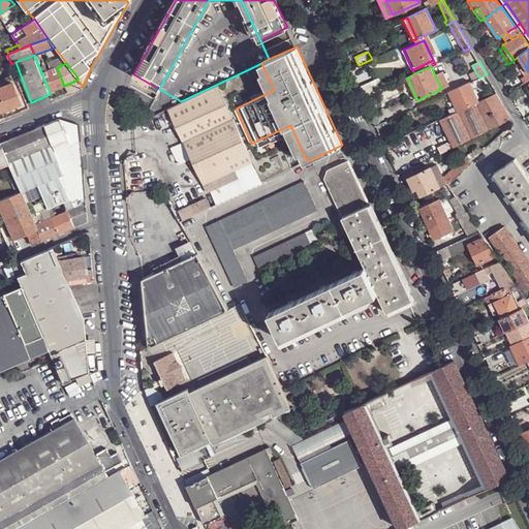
[(50,92),(64,86),(57,67),(41,72),(50,92)]
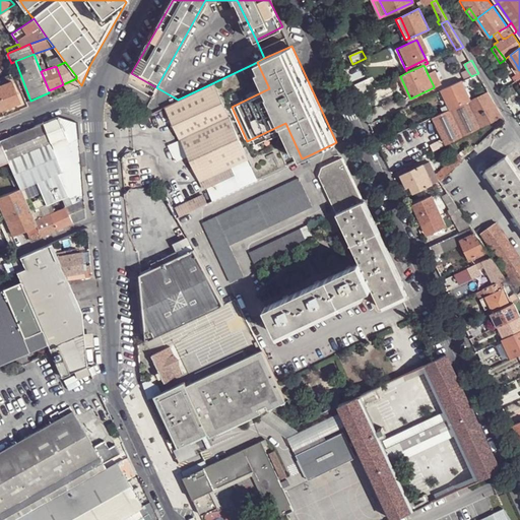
[(471,76),(467,70),(463,73),(466,79),(471,76)]
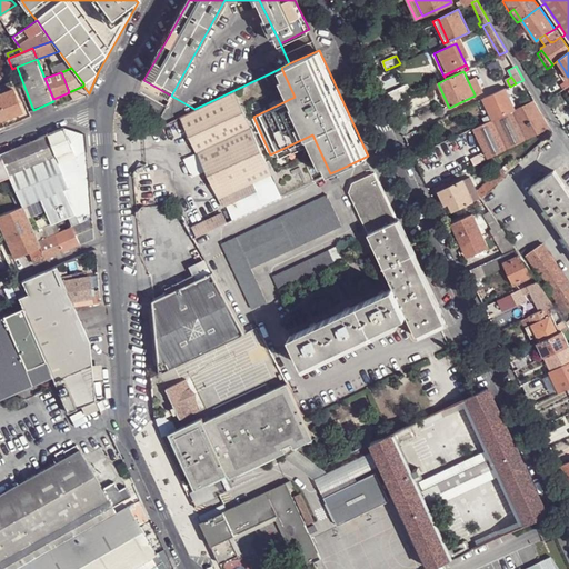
[(468,81),(475,95),(482,91),(480,88),(477,80),(476,78),(468,81)]
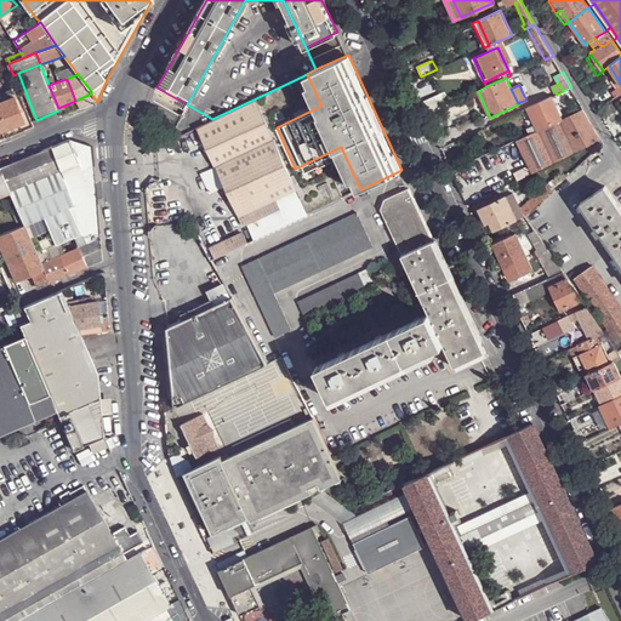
[(0,102),(15,96),(12,91),(0,95),(0,102)]
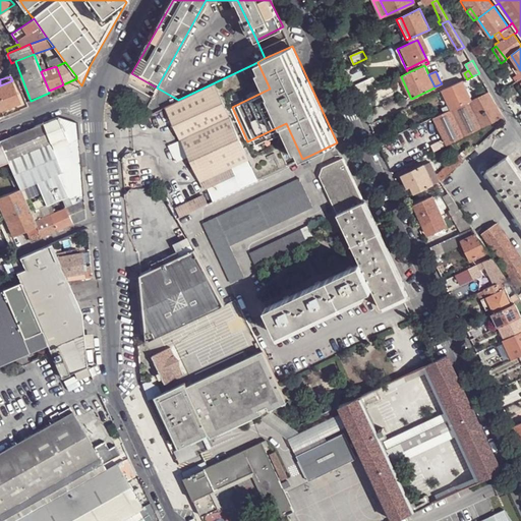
[(357,97),(378,87),(372,76),(352,85),(357,97)]
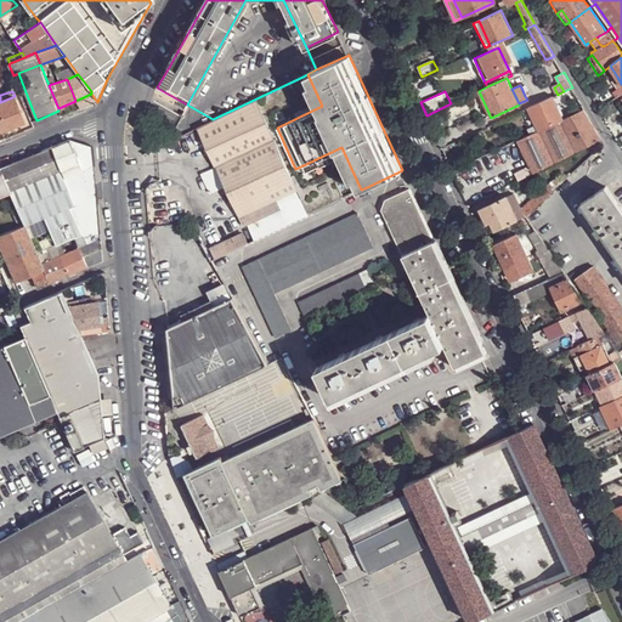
[(97,102),(91,94),(78,100),(82,108),(85,107),(97,102)]
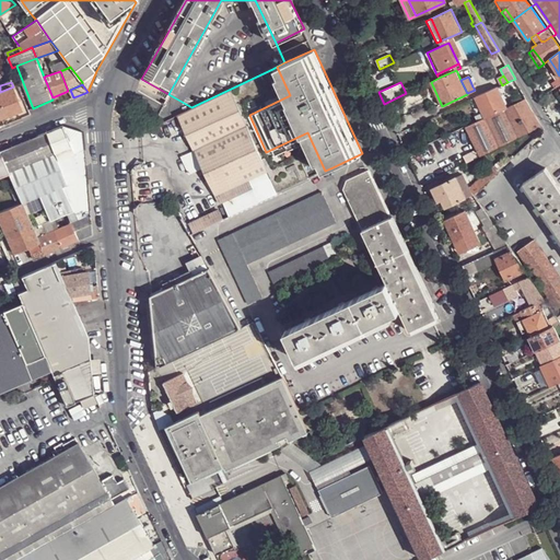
[(0,113),(2,117),(22,109),(13,86),(0,92),(0,113)]
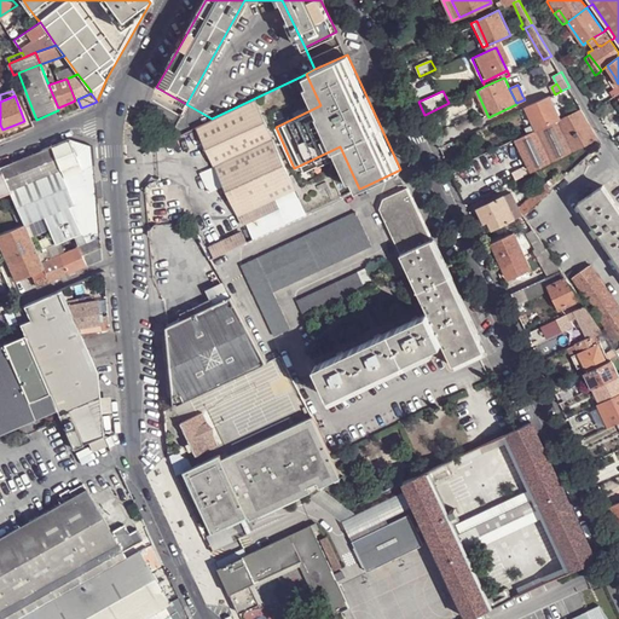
[(551,96),(526,108),(536,129),(559,119),(561,117),(551,96)]
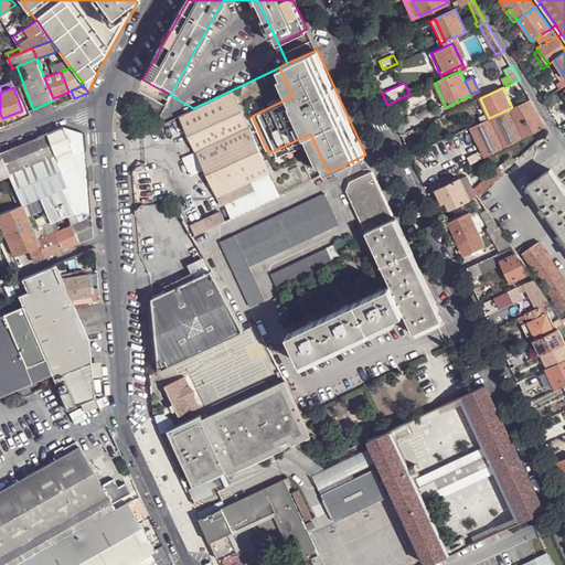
[(252,129),(233,89),(180,115),(199,155),(252,129)]
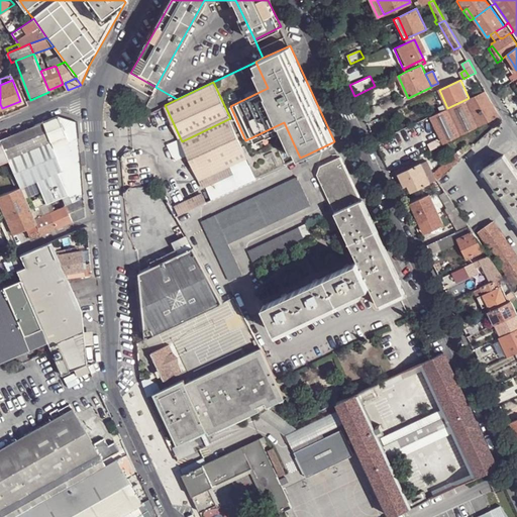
[(146,105),(154,110),(165,105),(177,99),(156,87),(150,96),(146,105)]
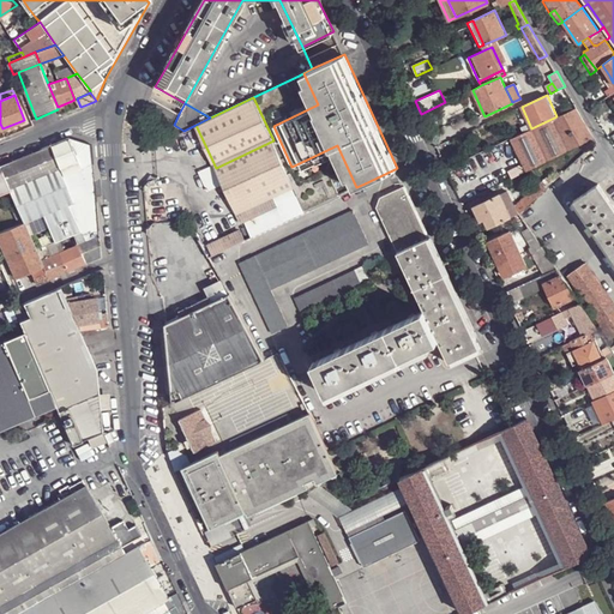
[(522,107),(513,110),(523,132),(531,128),(522,107)]
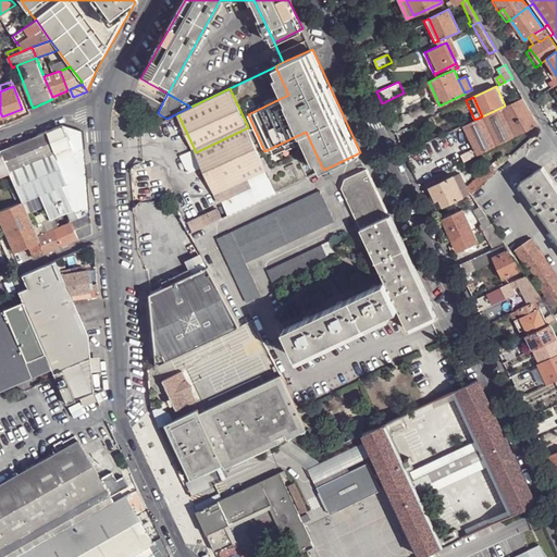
[(503,107),(516,135),(539,123),(523,97),(519,100),(505,106),(503,107)]
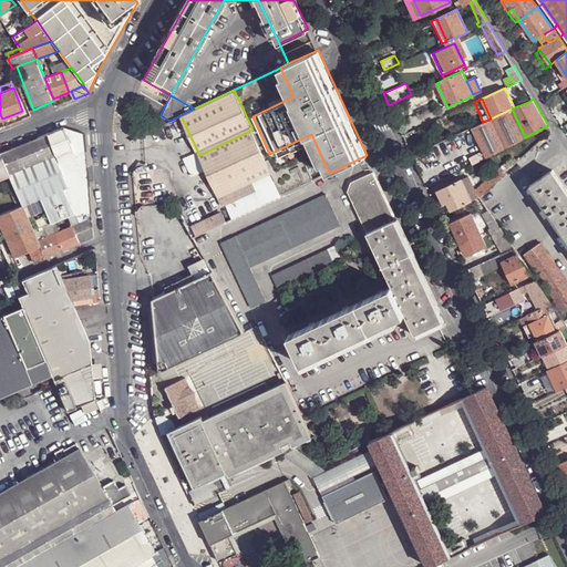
[(473,127),(487,157),(525,137),(512,109),(491,119),(483,122),(473,127)]
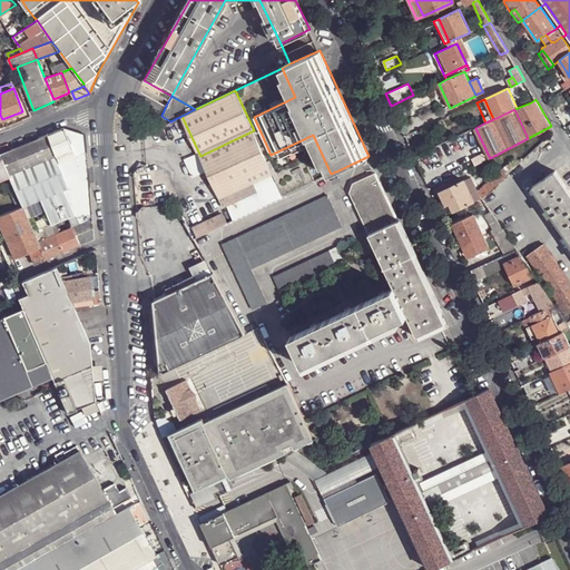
[(28,204),(40,199),(51,225),(64,252),(98,237),(91,219),(88,148),(87,130),(65,127),(47,134),(0,153),(0,155),(1,159),(7,170),(9,175),(18,195),(22,206),(27,204),(28,204)]
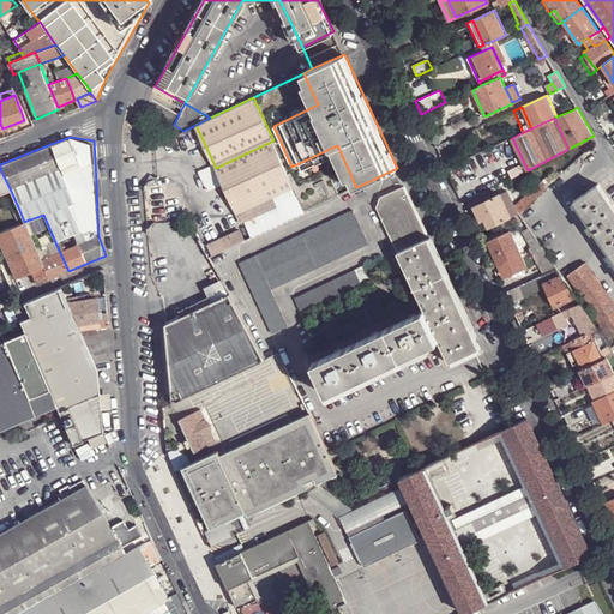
[(289,175),(274,140),(216,168),(232,202),(289,175)]
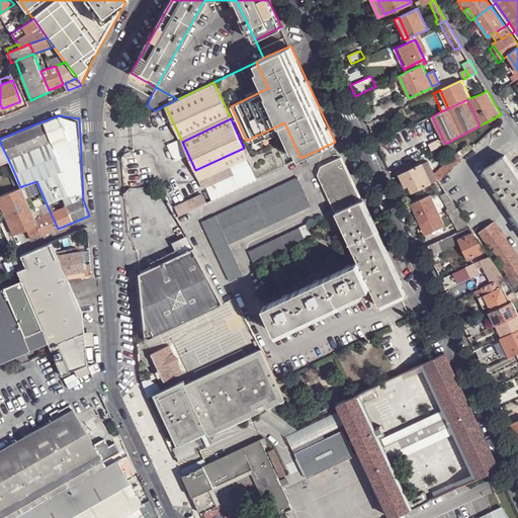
[(383,139),(377,142),(379,148),(385,145),(383,139)]
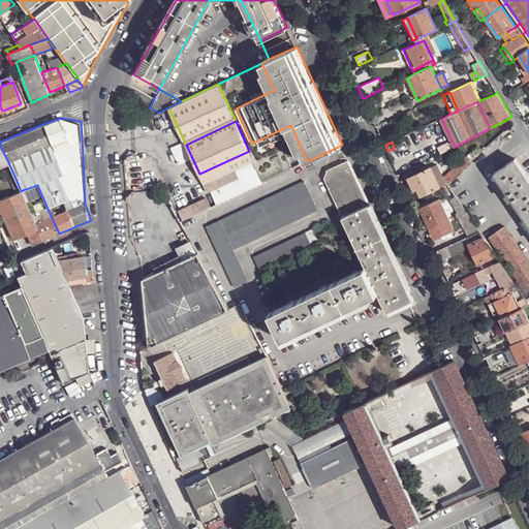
[(199,174),(204,183),(236,168),(253,160),(249,151),(199,174)]
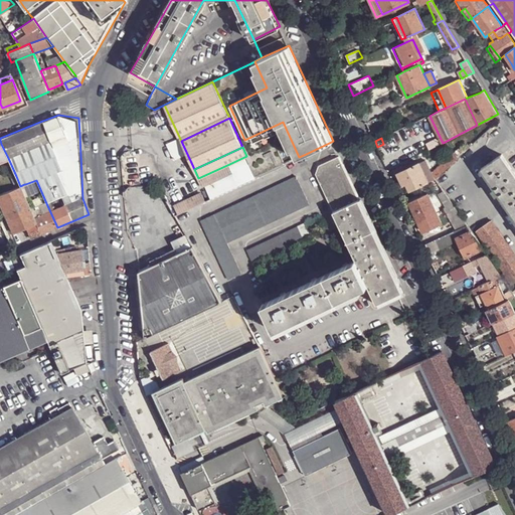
[(455,153),(449,159),(453,163),(459,157),(455,153)]
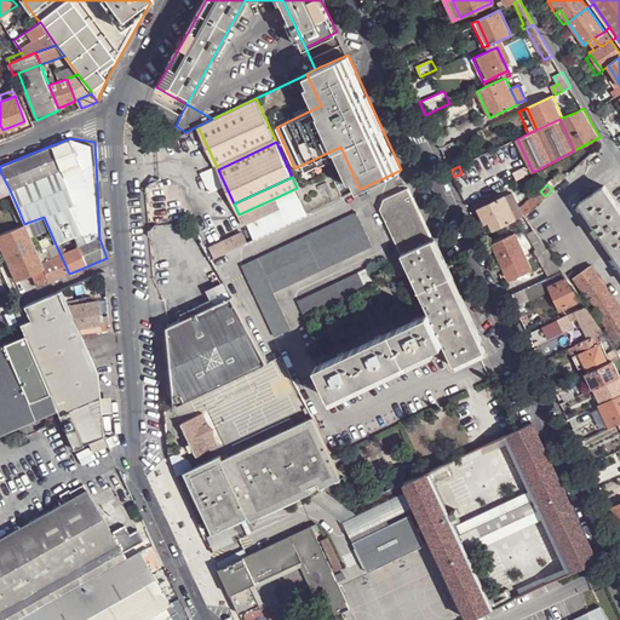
[(619,208),(603,185),(580,202),(596,227),(593,229),(597,235),(601,233),(619,260),(619,208)]
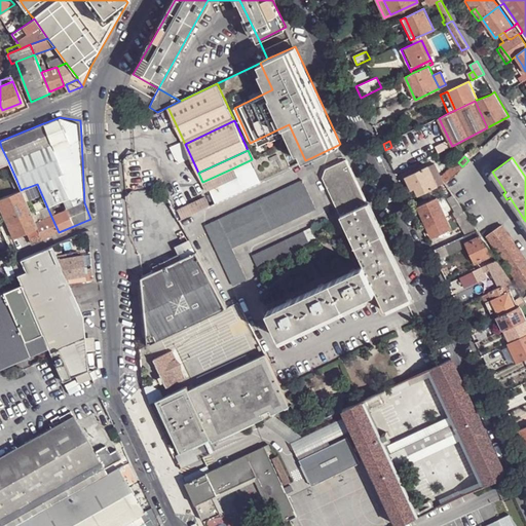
[(252,159),(234,167),(237,176),(210,188),(216,203),(262,181),(252,159)]
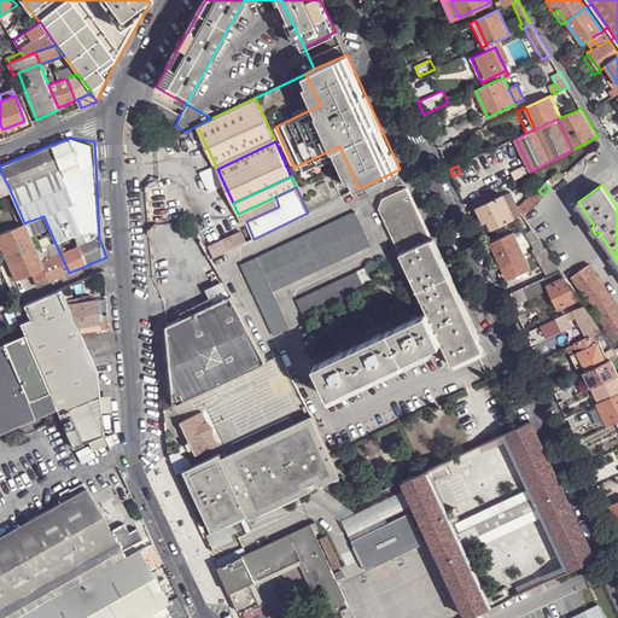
[(379,208),(401,254),(431,239),(421,220),(413,199),(407,187),(383,198),(379,208)]
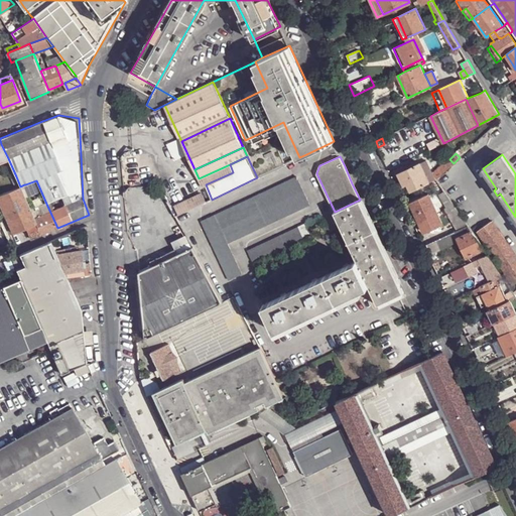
[(433,173),(432,174),(434,176),(436,178),(454,163),(449,159),(433,173)]
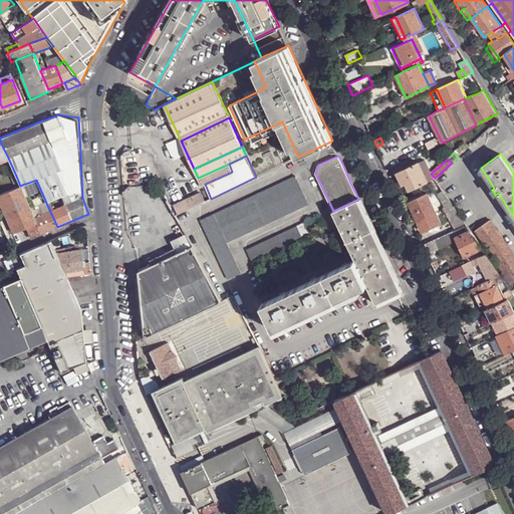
[(433,176),(431,174),(432,173),(426,160),(420,163),(427,179),(433,176)]
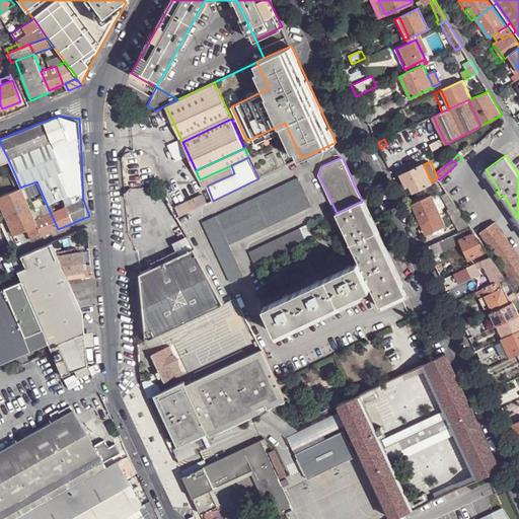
[(414,192),(432,182),(431,180),(424,164),(423,163),(401,174),(406,186),(411,183),(414,192)]
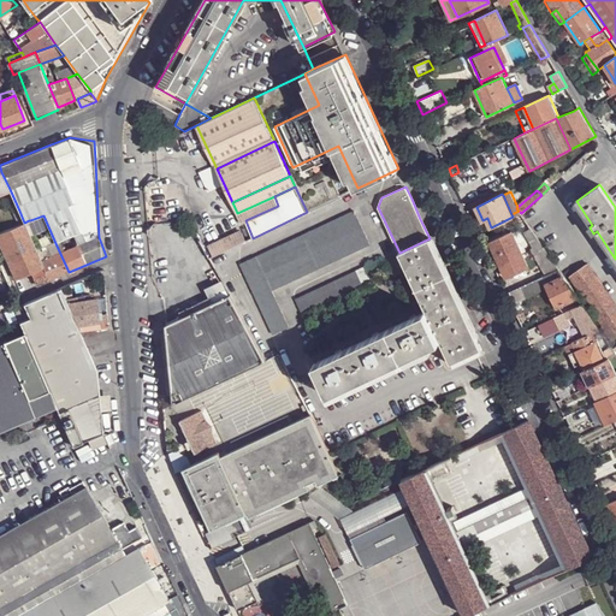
[(274,196),(237,213),(242,223),(246,220),(278,206),(274,196)]
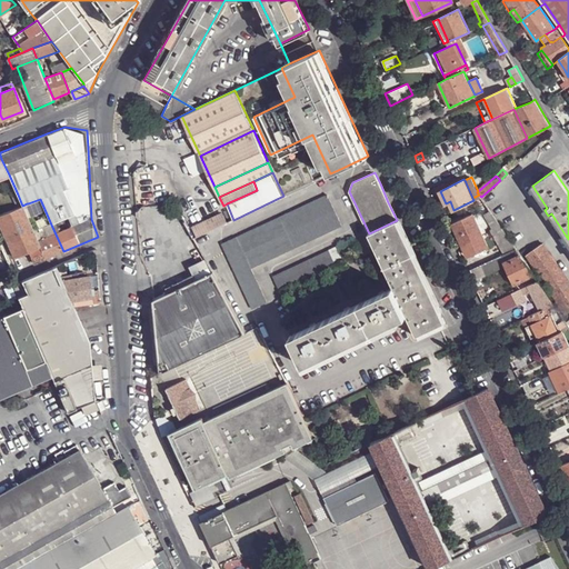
[(18,208),(22,206),(18,195),(13,197),(18,208)]
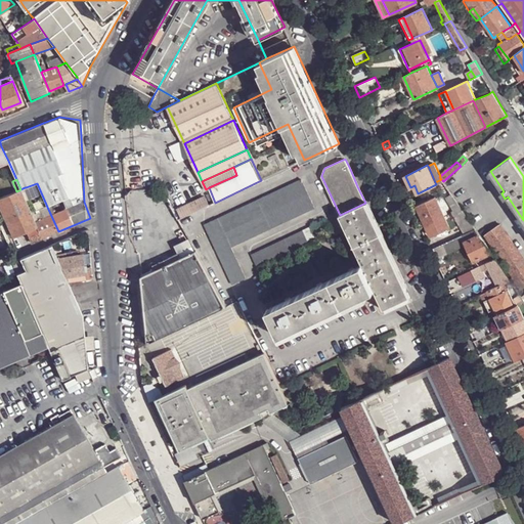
[(232,285),(247,278),(232,247),(315,208),(302,179),(205,224),(232,285)]
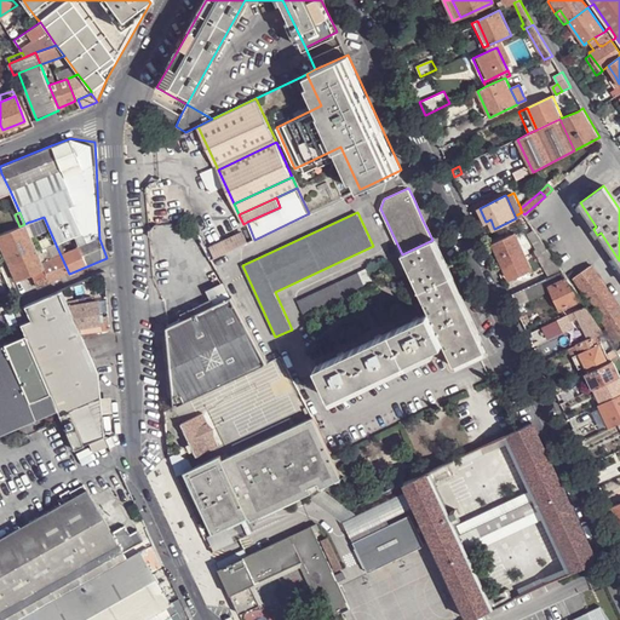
[(29,222),(24,224),(29,234),(35,231),(30,222),(29,222)]
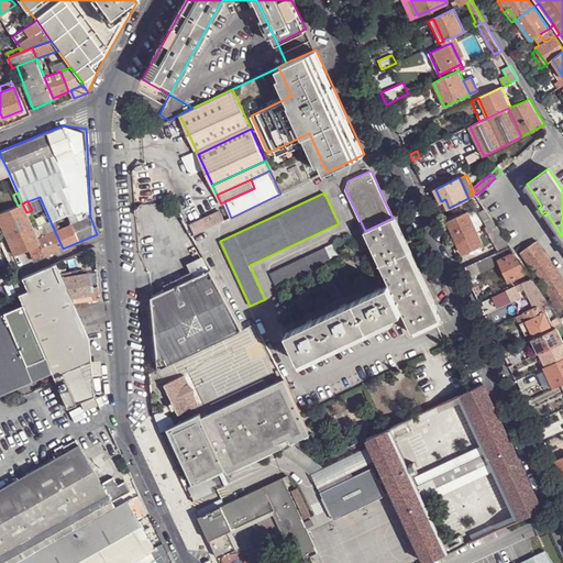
[(0,212),(0,220),(1,222),(14,254),(29,247),(40,243),(35,233),(26,212),(22,203),(18,206),(0,212)]
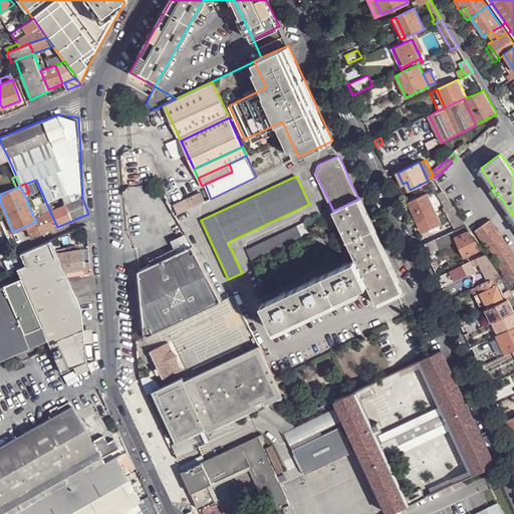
[(179,214),(206,202),(201,192),(175,205),(179,214)]
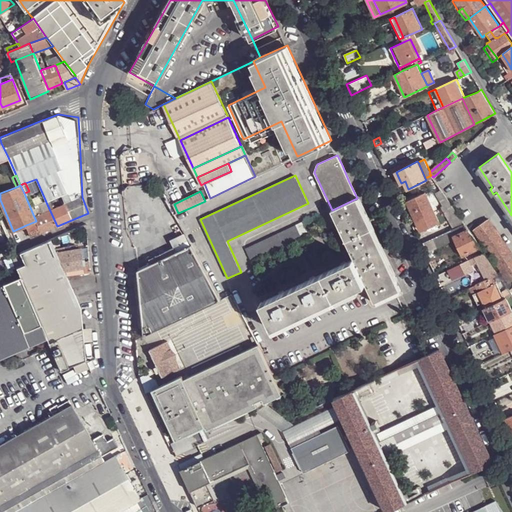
[(426,192),(408,200),(417,219),(435,211),(426,192)]
